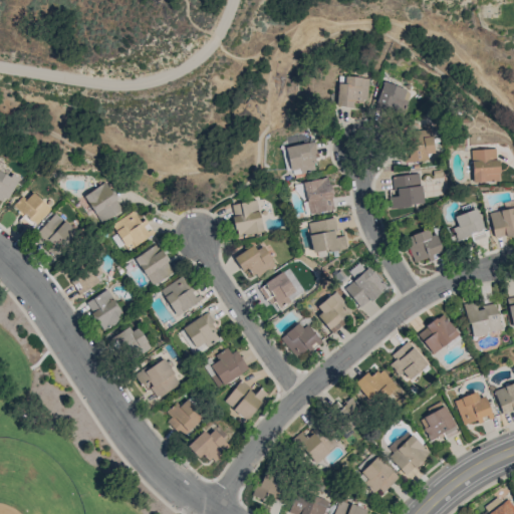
[(366,76),(337,76),(337,104),(366,104),(366,76)]
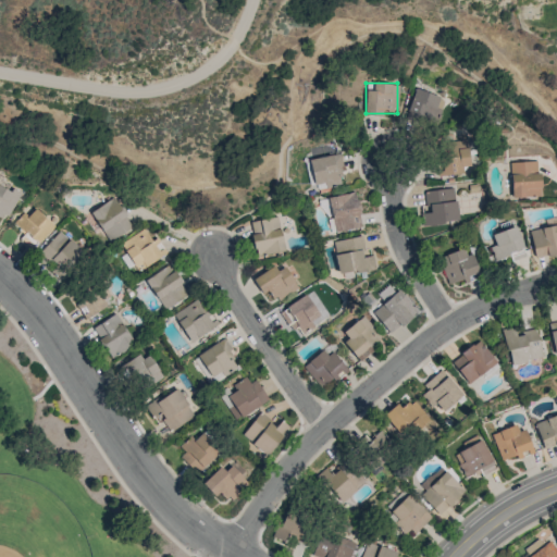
[(407,115),(434,124),(443,96),(416,88),(407,115)]
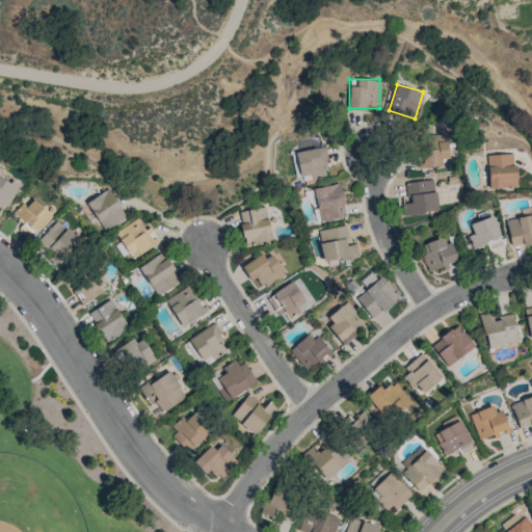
[(447,135),(416,139),(419,167),(450,163),(447,135)]
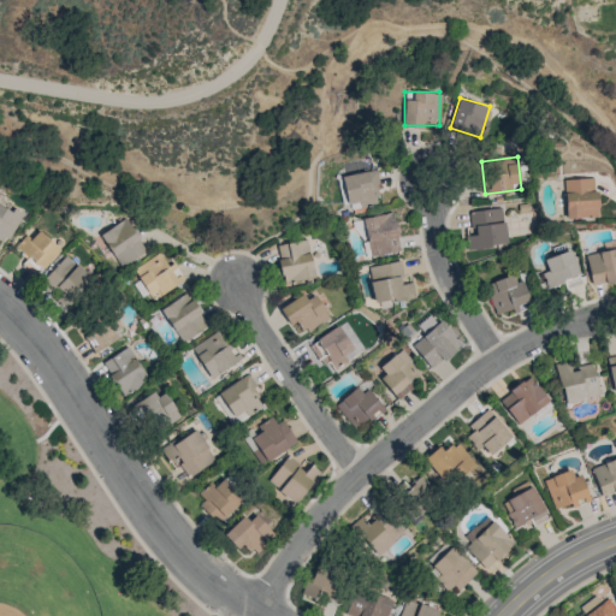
[(348,209),(380,206),(375,171),(343,175),(348,209)]
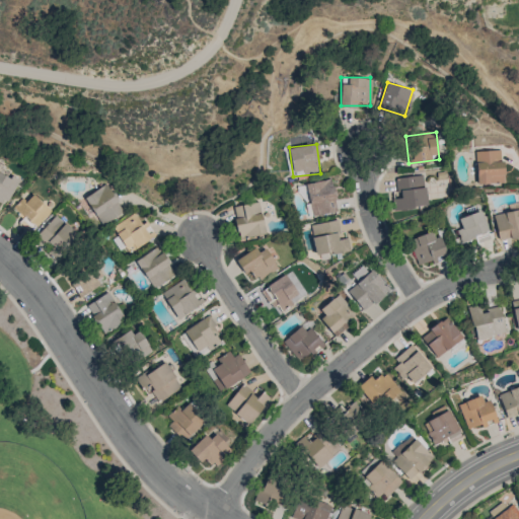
[(503,183),(503,150),(476,150),(476,183),(503,183)]
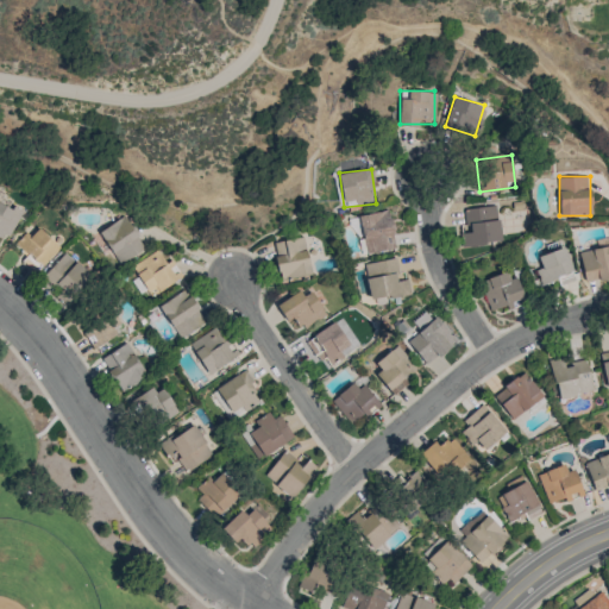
[(0,238),(5,242),(20,214),(0,202),(0,238)]
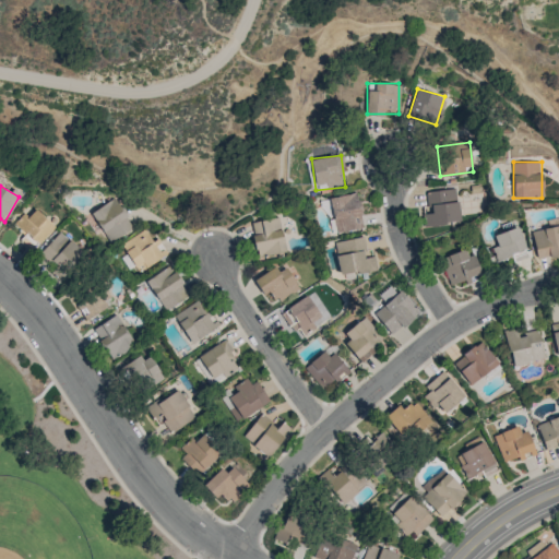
[(428,225),(460,223),(456,189),(425,191),(428,225)]
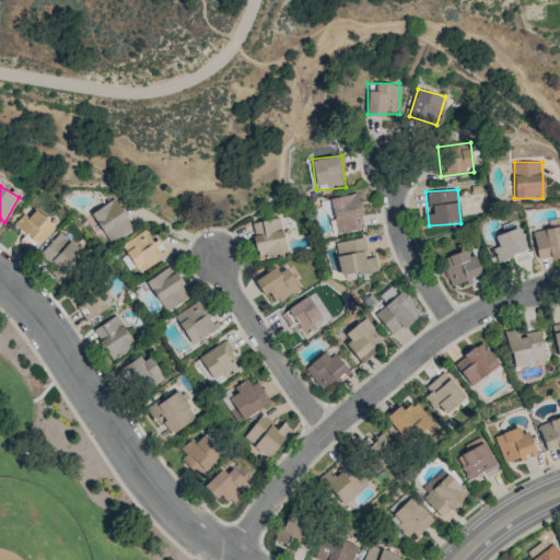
[(360,194),(329,198),(334,233),(364,228),(360,194)]
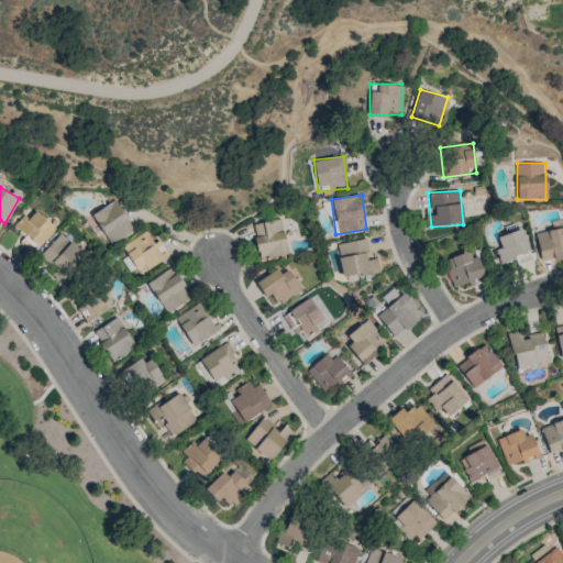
[(107,244),(134,231),(119,199),(91,213),(107,244)]
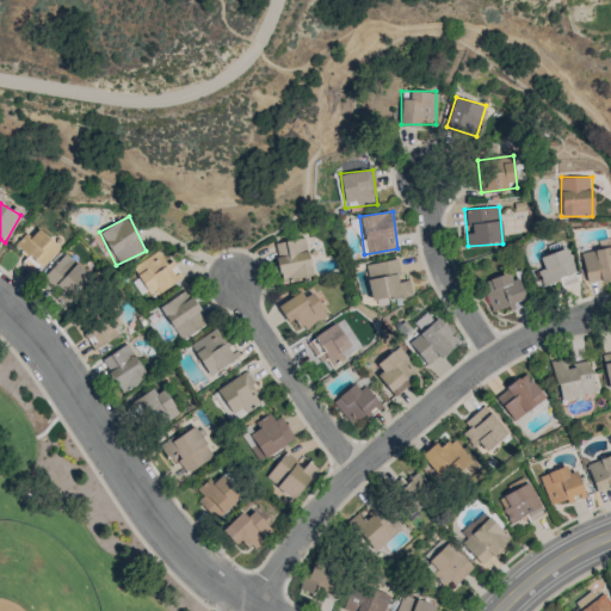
[(16,244),(34,270),(60,252),(42,226),(16,244)]
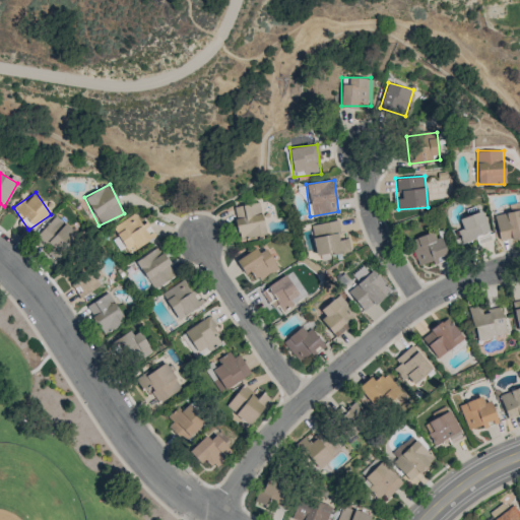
[(235,206),(238,239),(265,236),(261,203),(235,206)]
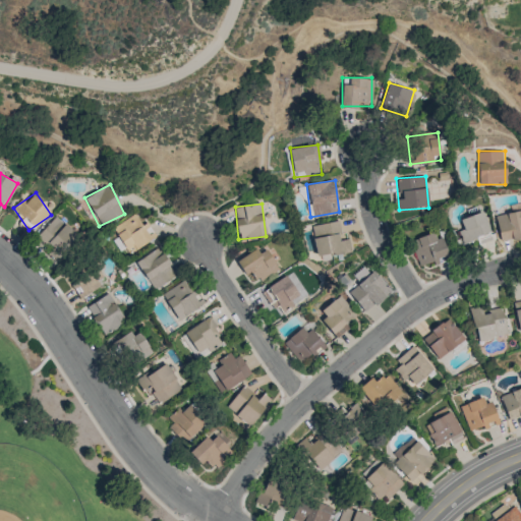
[(501,241),(520,237),(520,210),(496,215),(501,241)]
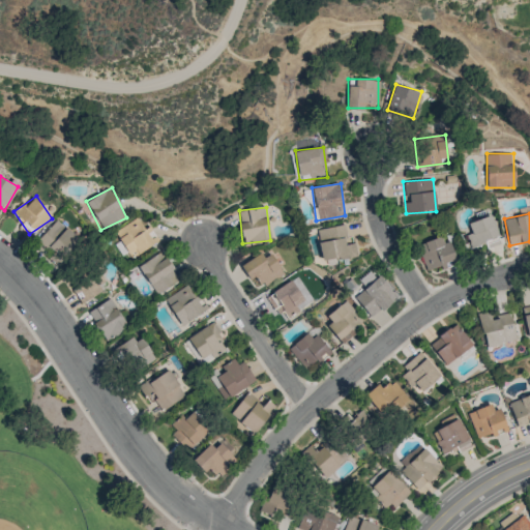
[(499,240),(492,215),(465,223),(472,247),(499,240)]
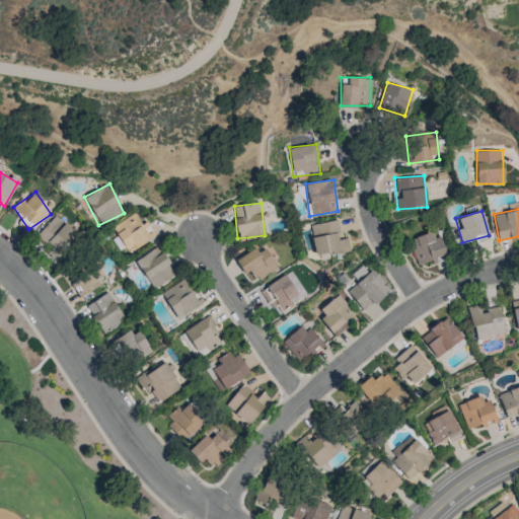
[(125,256),(154,237),(139,212),(108,231),(125,256)]
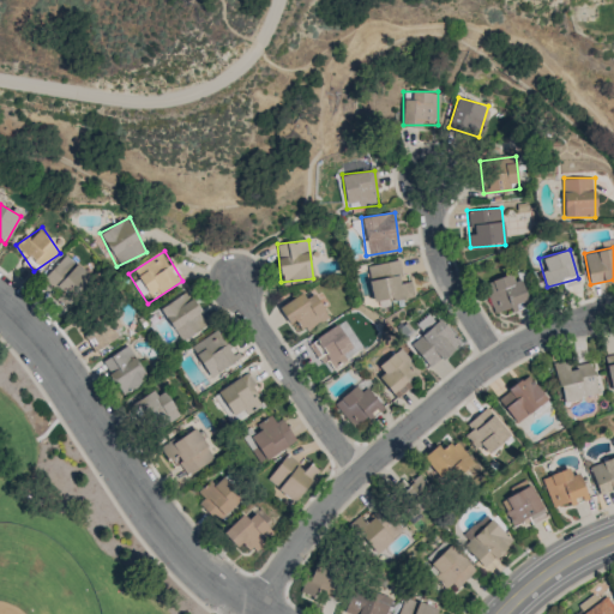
[(92,277),(66,253),(44,278),(72,301),(92,277)]
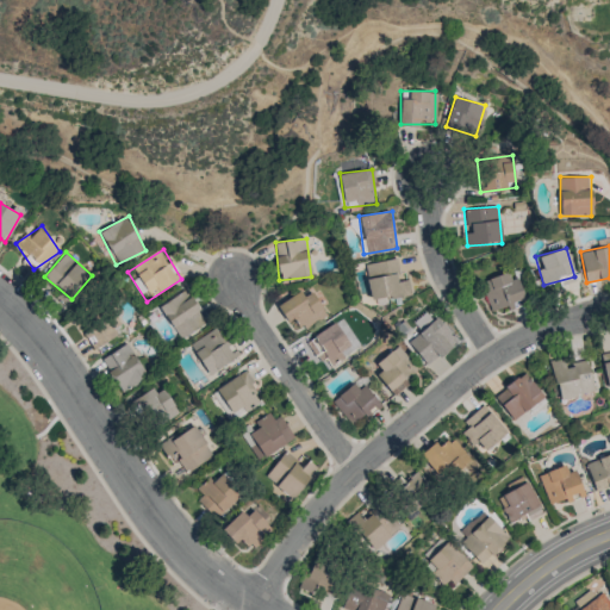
[(365,265),(371,300),(411,293),(409,279),(403,279),(399,259),(365,265)]
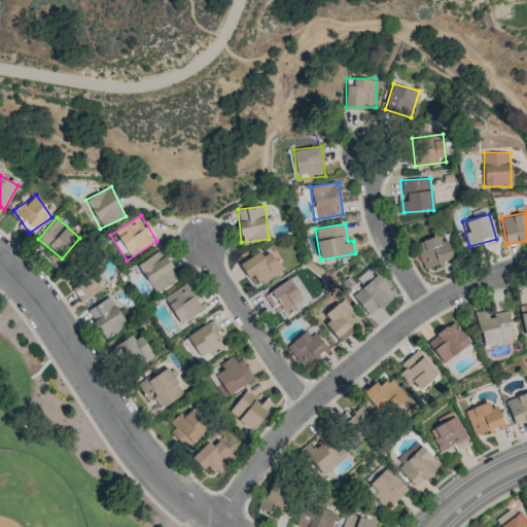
[(453,259),(443,233),(415,244),(426,271),(453,259)]
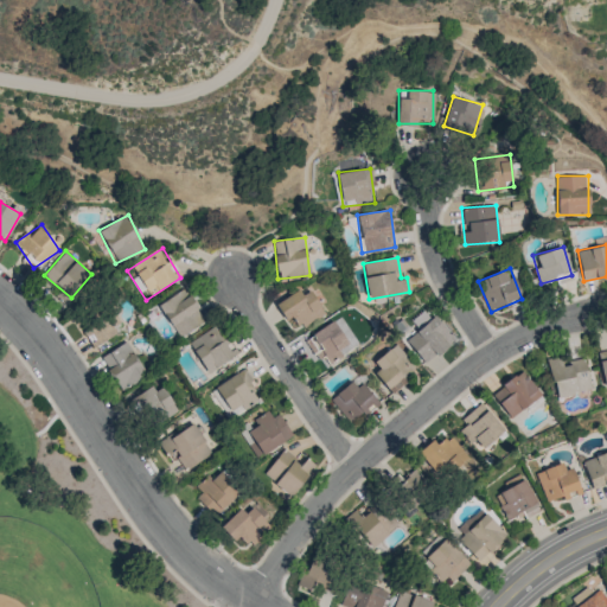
[(288,321),(298,315),(305,326),(325,312),(307,285),(276,305),(288,321)]
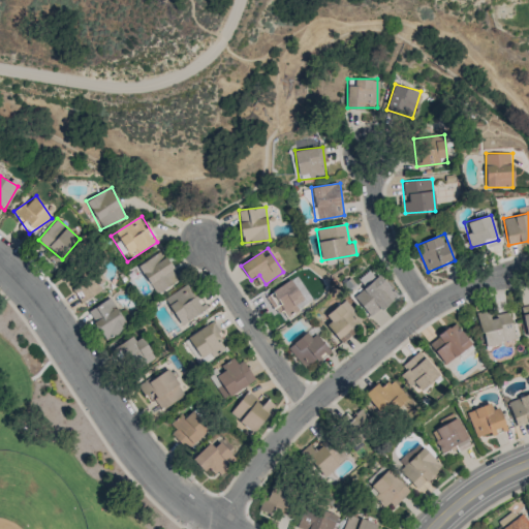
[(137,267),(157,293),(180,278),(161,251),(137,267)]
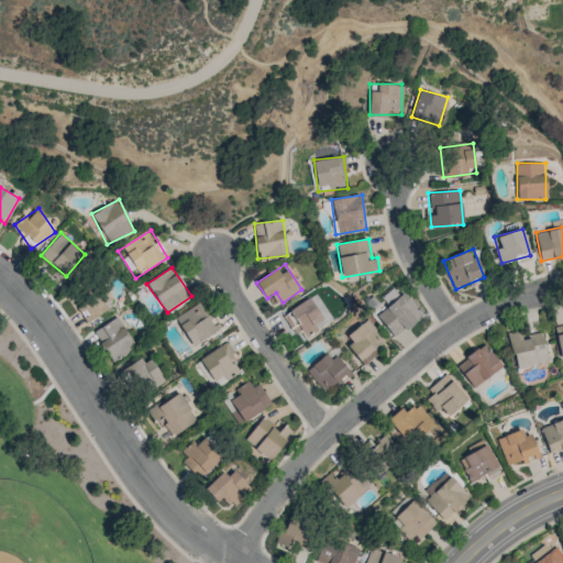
[(77,309),(91,322),(113,299),(100,286),(77,309)]
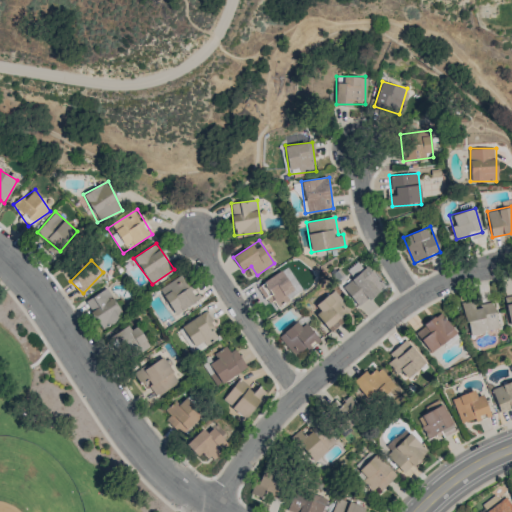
[(360,307),(383,284),(365,265),(342,288),(360,307)]
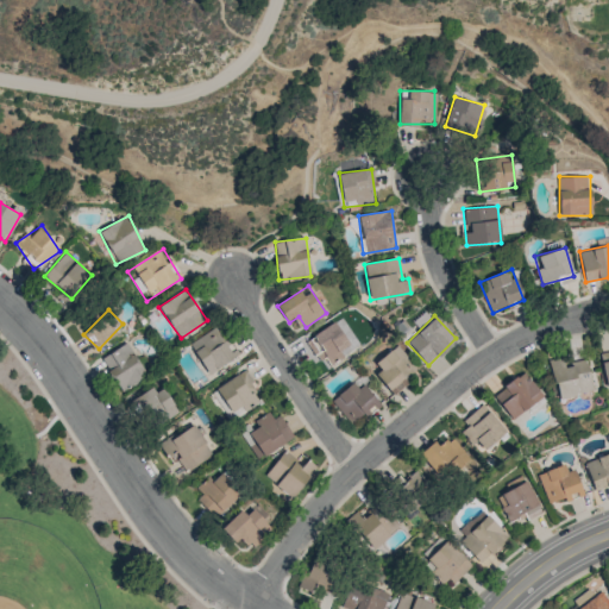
[(322,352),(331,363),(352,349),(334,321),(307,341),(318,357),(322,352)]
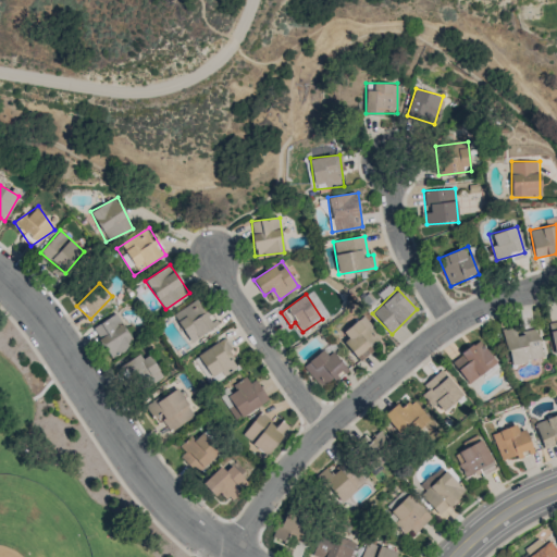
[(173,316),(192,342),(219,323),(200,297),(173,316)]
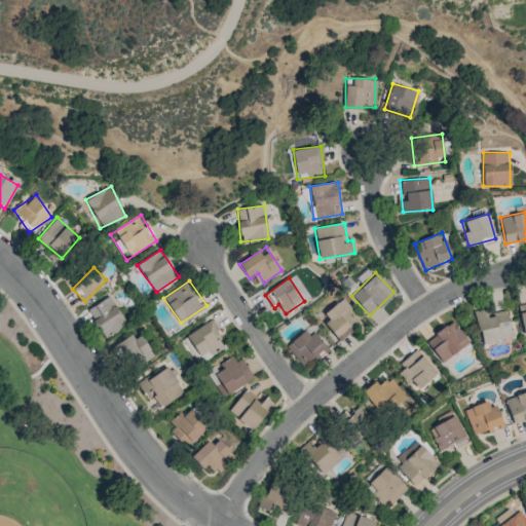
[(126,324),(110,296),(87,309),(105,338),(126,324)]
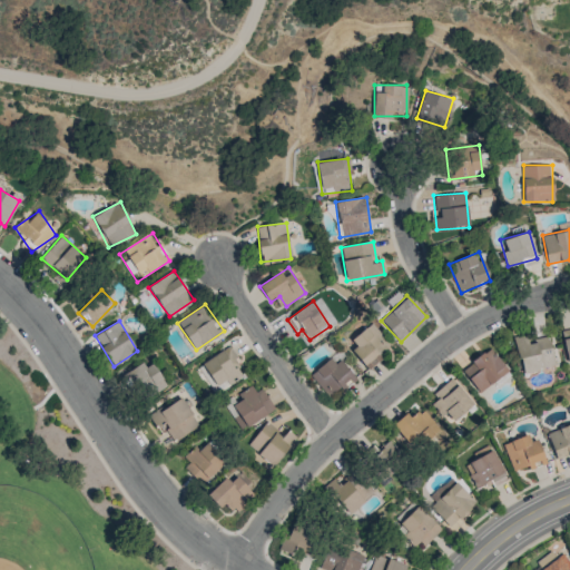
[(347,346),(370,369),(392,346),(370,323),(347,346)]
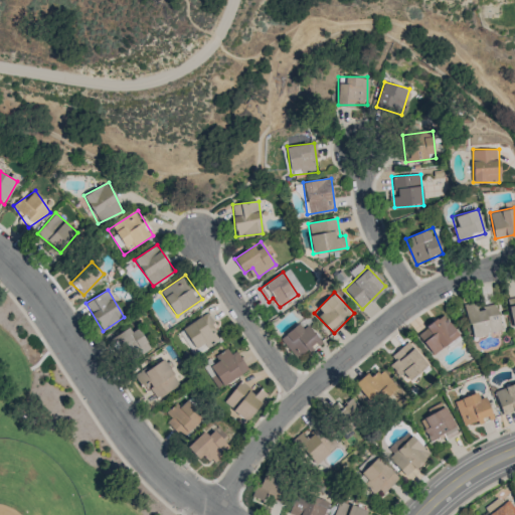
[(514,298),(506,300),(511,328),(514,327),(514,298)]
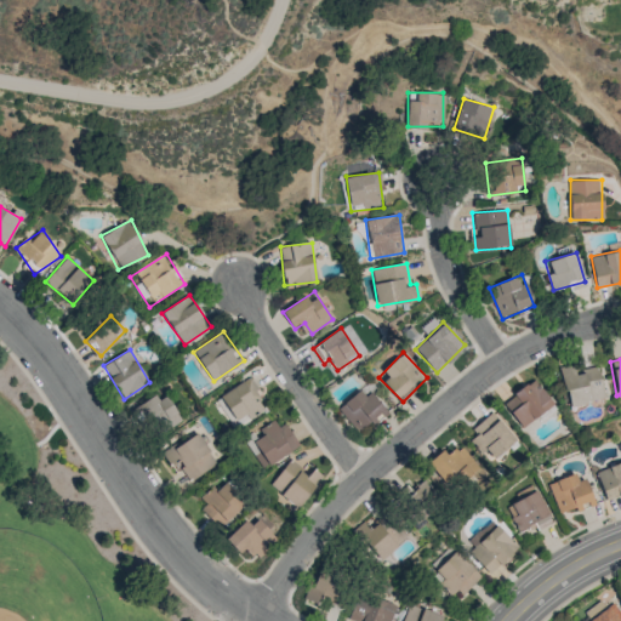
[(560,370),(567,405),(603,399),(597,364),(560,370)]
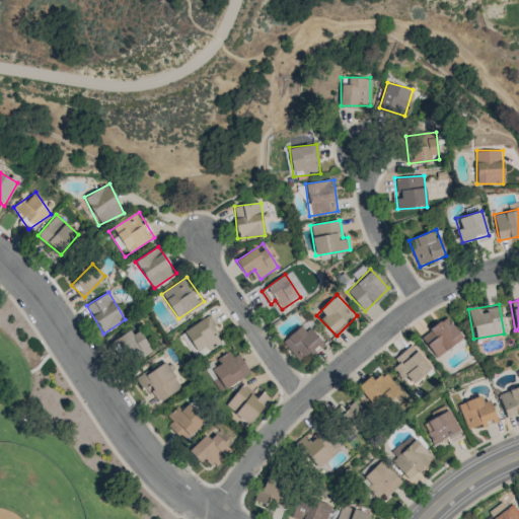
[(224,340),(208,315),(183,332),(200,356),(224,340)]
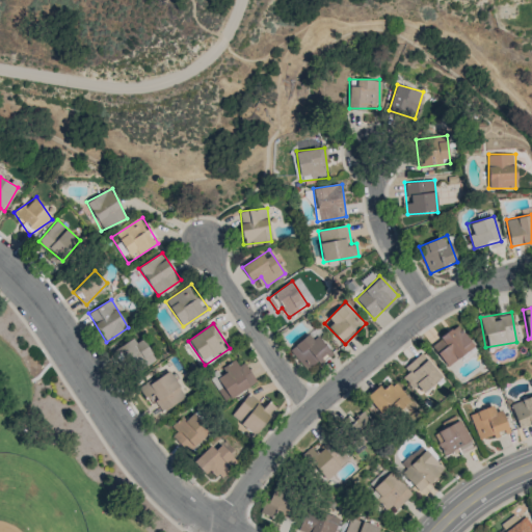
[(447,366),(474,346),(457,324),(430,344),(447,366)]
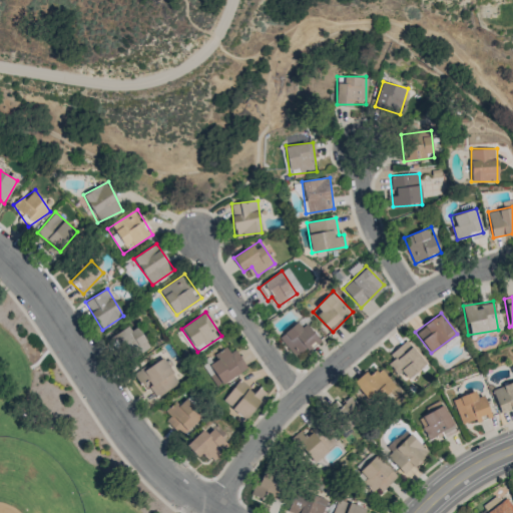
[(279,337),(295,357),(305,349),(308,352),(319,343),(300,319),(279,337)]
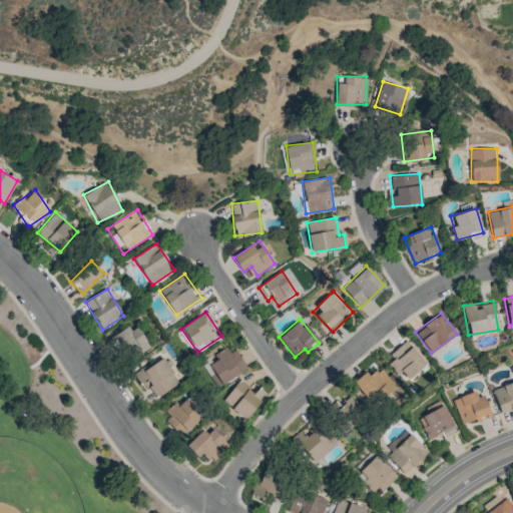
[(128,364),(151,351),(135,323),(112,336),(128,364)]
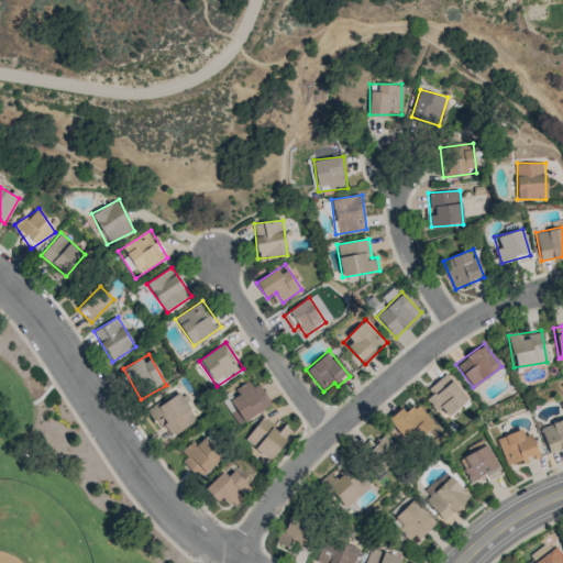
[(422,395),(444,418),(467,397),(445,373),(422,395)]
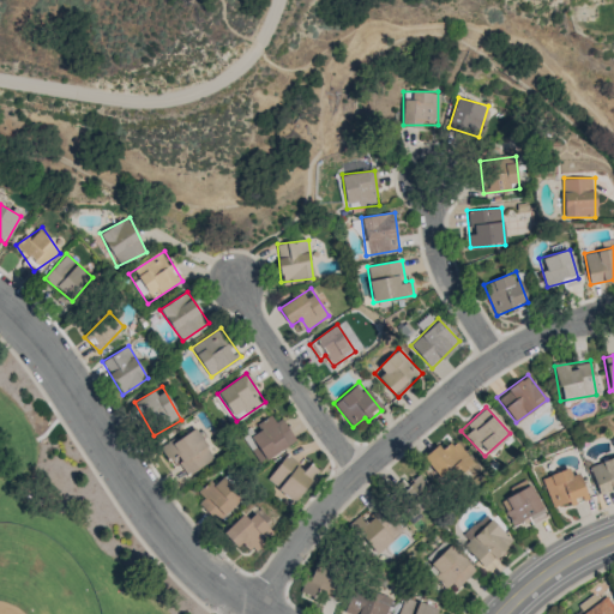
[(262,463),(295,441),(277,413),(244,434),(262,463)]
